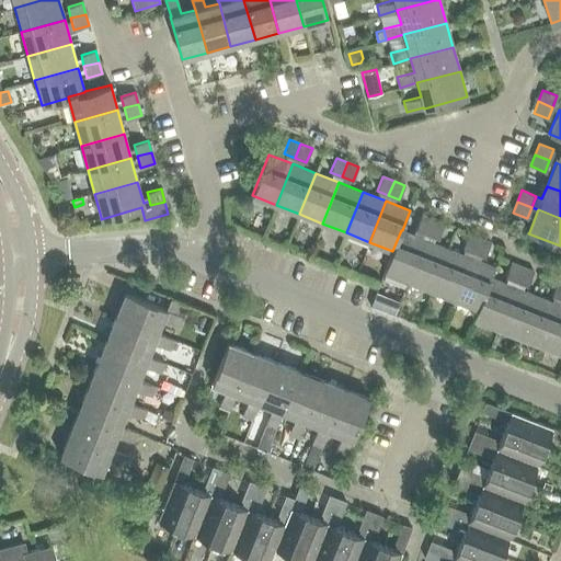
[(427,233),(433,219),(422,215),(415,229),(427,233)]
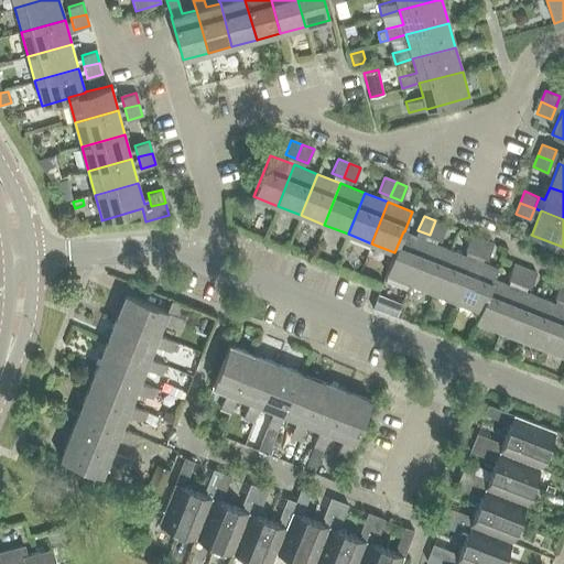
[(441,239),(446,225),(435,220),(430,235),(441,239)]
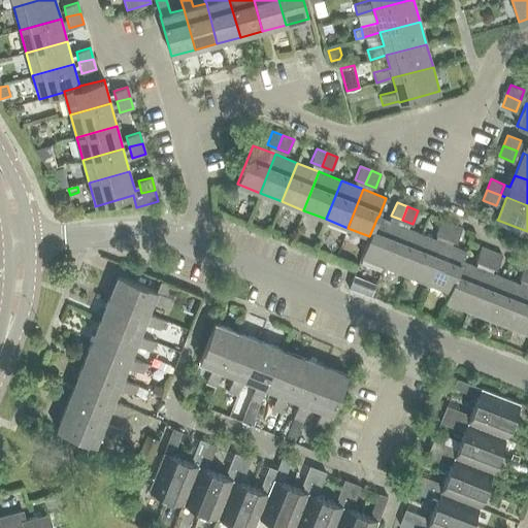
[(369,236),(361,256),(385,264),(400,226),(378,217),(377,217),(369,236)]
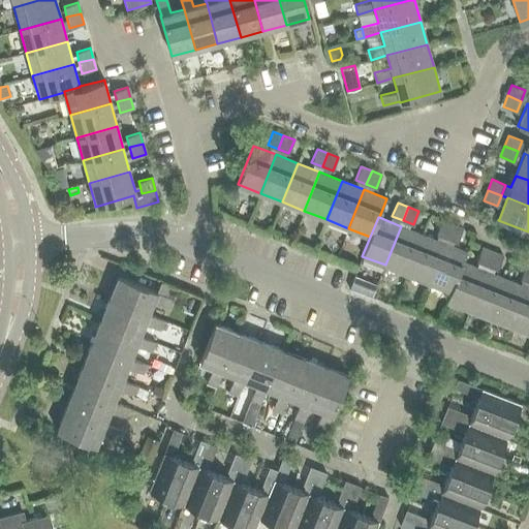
[(447,238),(453,224),(441,220),(436,234),(447,238)]
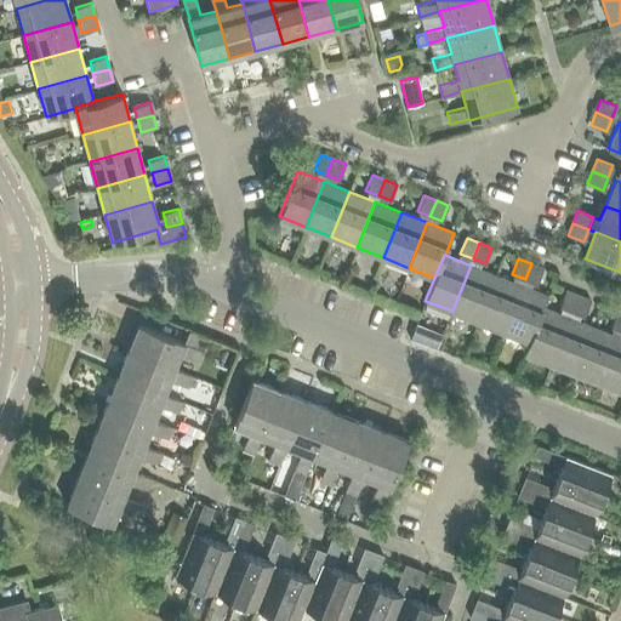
[(536,284),(542,268),(531,263),(525,279),(536,284)]
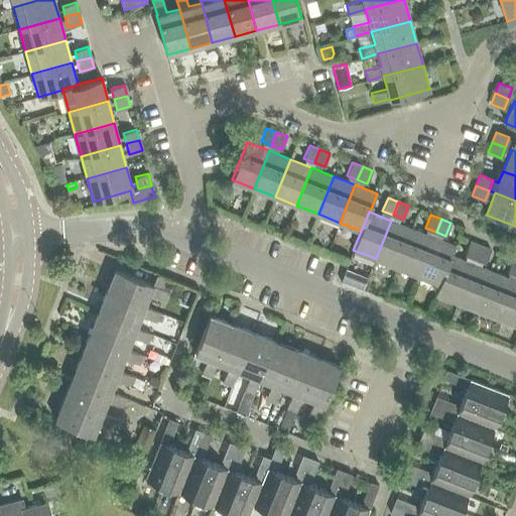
[(391,221),(376,258),(397,267),(412,229),(391,221)]
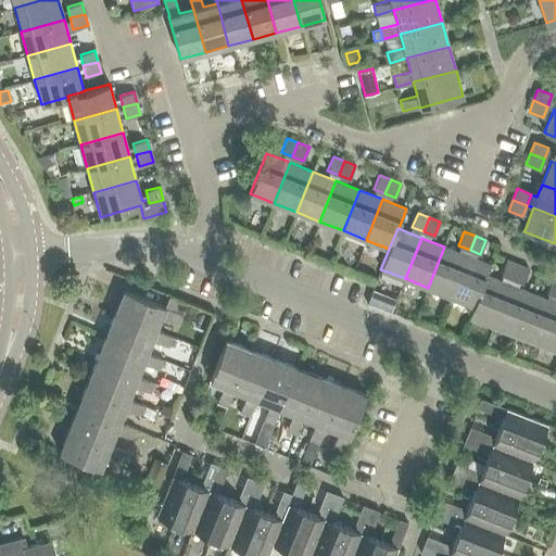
[(444,247),(428,288),(451,297),(467,256),(444,247)]
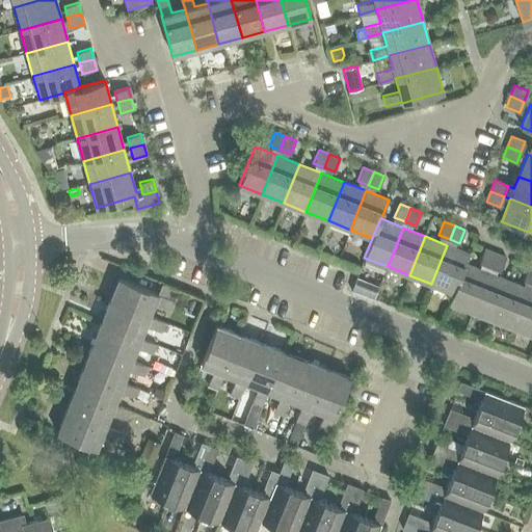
[(447,245),(431,284),(453,292),(454,293),(466,264),(467,264),(470,254),(469,254),(447,245)]
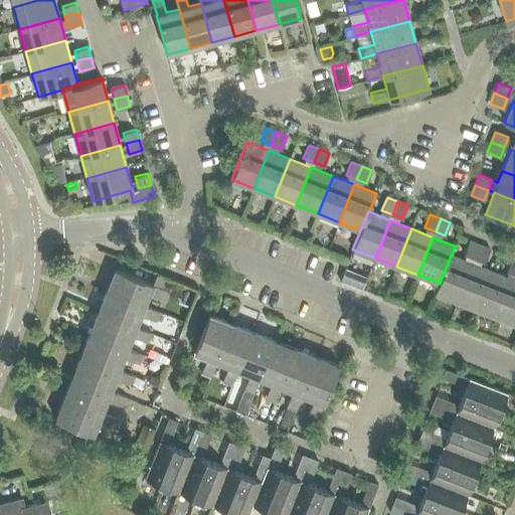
[(474,258),(480,244),(469,240),(464,253),(474,258)]
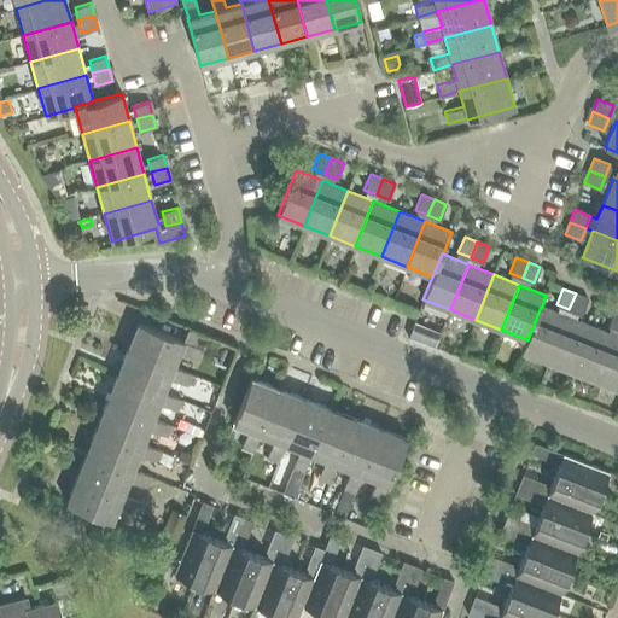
[(582,314),(588,298),(576,293),(569,309),(582,314)]
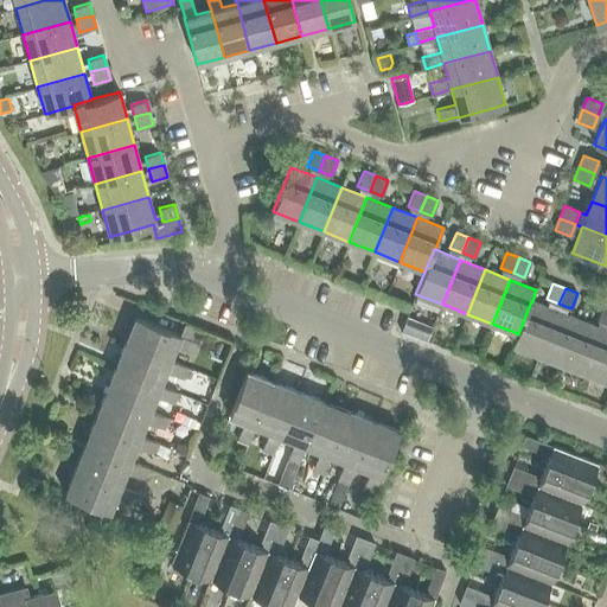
[(517,333),(512,345),(538,356),(556,311),(532,301),(531,301),(518,334),(517,333)]
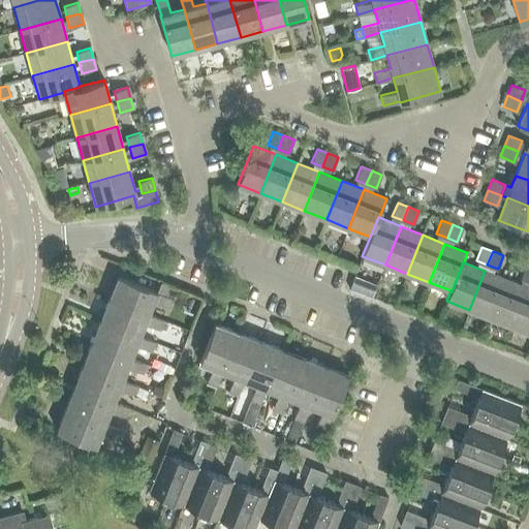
[(485,271),(469,310),(491,318),(506,279),(485,271)]
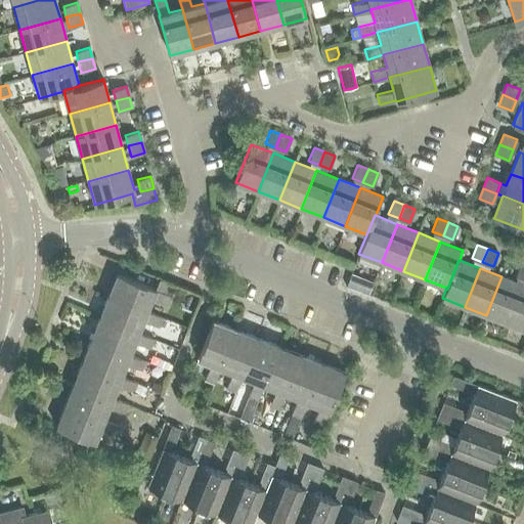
[(117,273),(107,296),(146,311),(151,299),(167,305),(171,296),(155,290),(156,289),(117,273)]
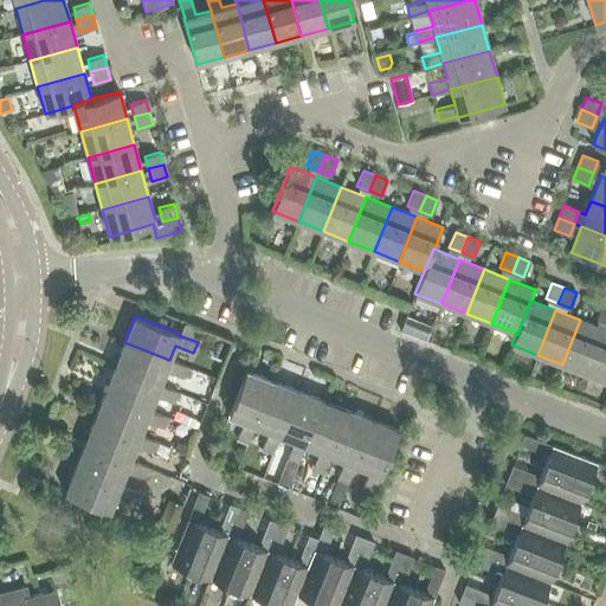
[(406,316),(401,330),(410,333),(416,318),(406,316)]
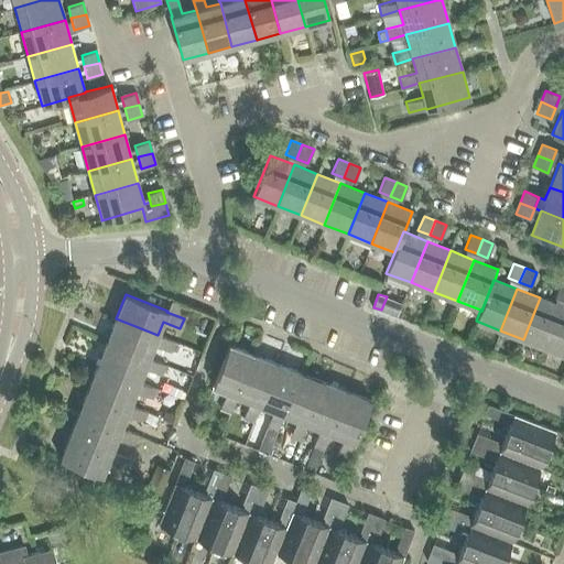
[(540,297),(523,339),(548,348),(563,307),(540,297)]
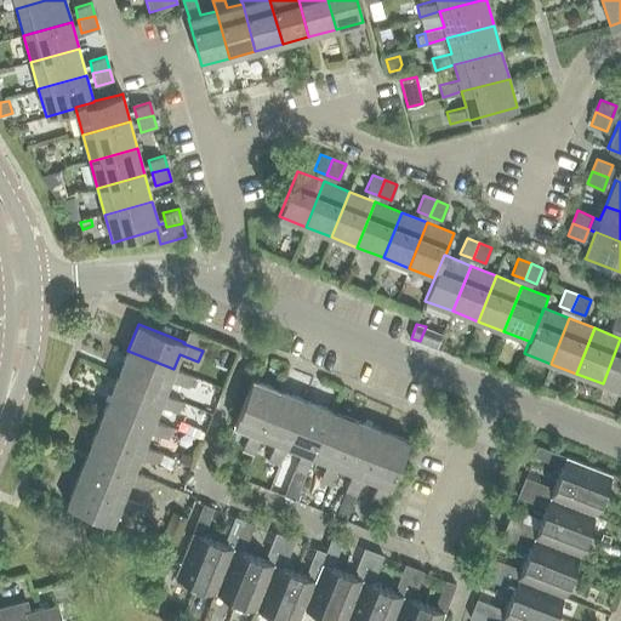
[(620,337),(620,339),(603,383),(620,391),(620,337)]
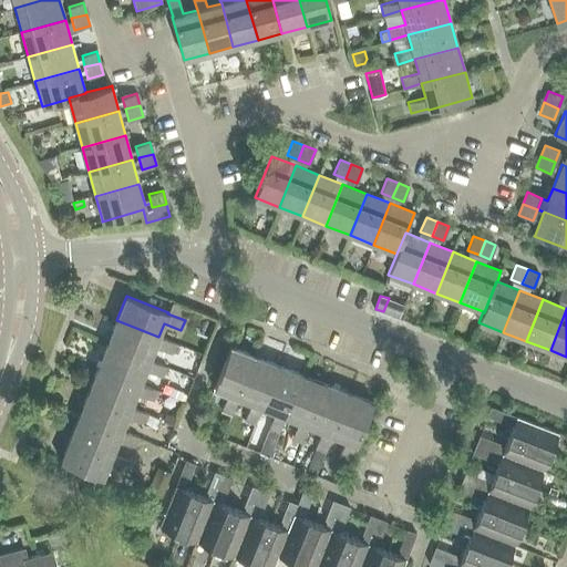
[(116,320),(107,343),(150,360),(154,347),(172,353),(175,343),(158,337),(116,320)]
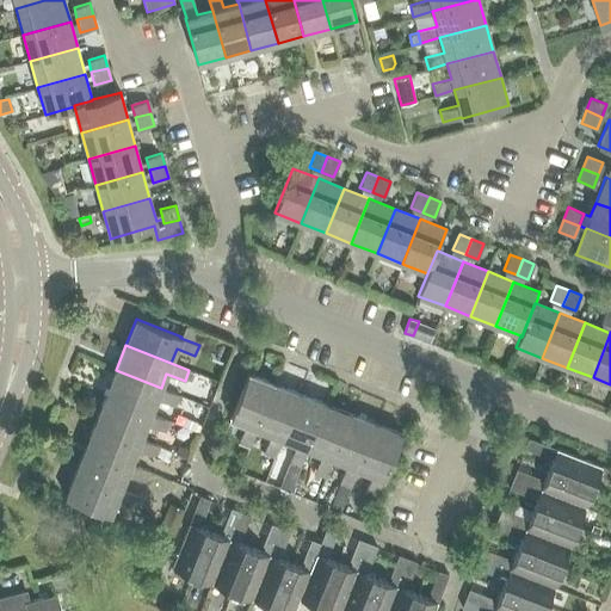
[(116,370),(105,395),(150,413),(156,399),(174,406),(179,395),(161,388),(116,370)]
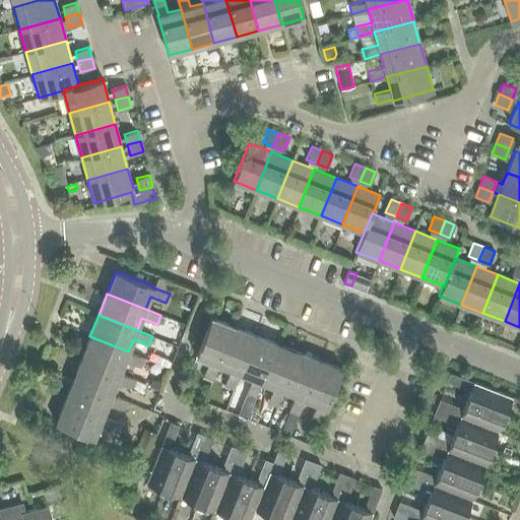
[(212,381),(218,365),(217,365),(233,326),(210,318),(196,356),(208,362),(202,377),(212,381)]
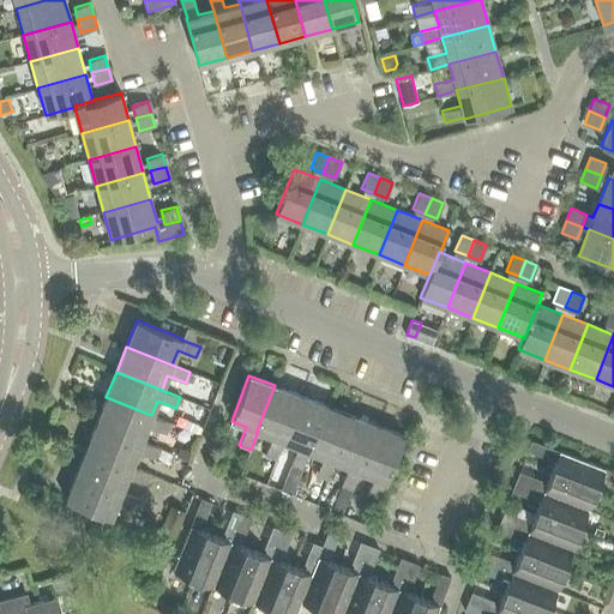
[(276,459),(283,441),(301,396),(275,385),(257,431),(258,431),(272,437),(265,455),(276,459)]
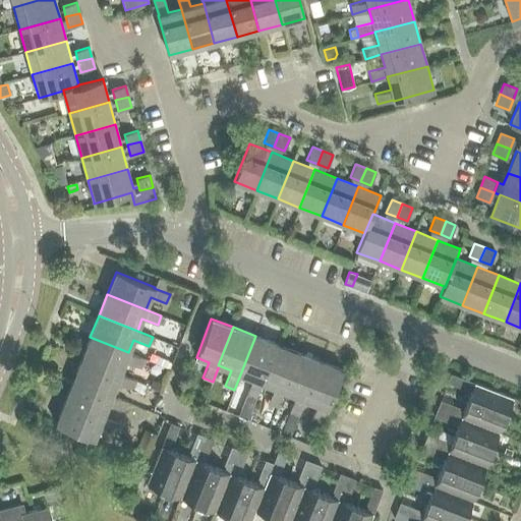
[(255,398),(262,383),(277,344),(255,336),(240,374),(252,379),(246,395),(255,398)]
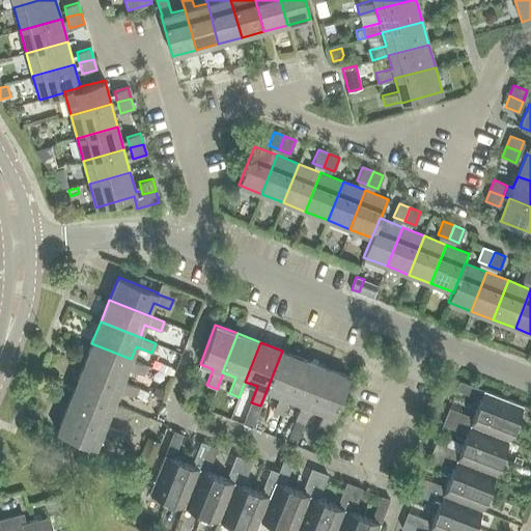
[(91,343),(83,366),(122,381),(127,368),(143,375),(146,365),(131,359),(91,343)]
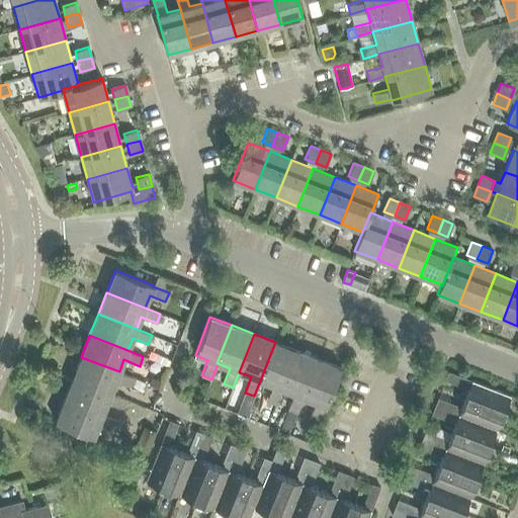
[(275,405),(281,389),(296,351),(275,342),(260,380),(272,385),(266,401),(275,405)]
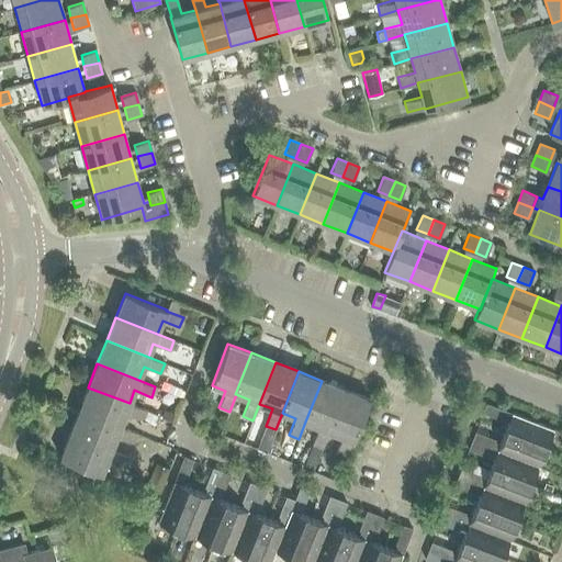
[(323,448),(329,431),(345,390),(322,381),(305,422),(318,427),(312,444),(323,448)]
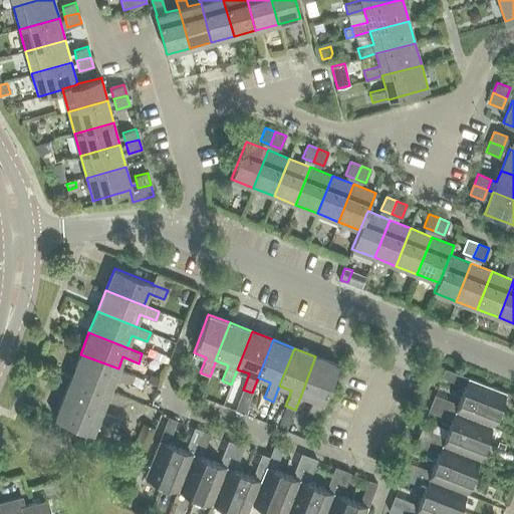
[(154,358),(163,362),(166,355),(157,352),(154,358)]
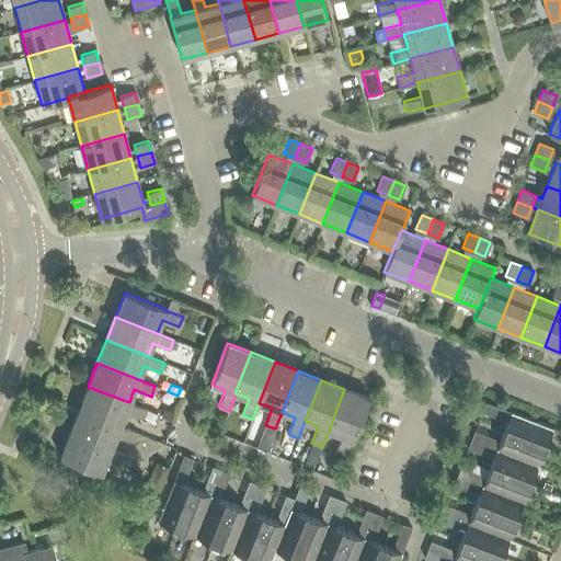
[(88,387),(79,410),(119,425),(125,413),(141,420),(146,409),(129,402),(88,387)]
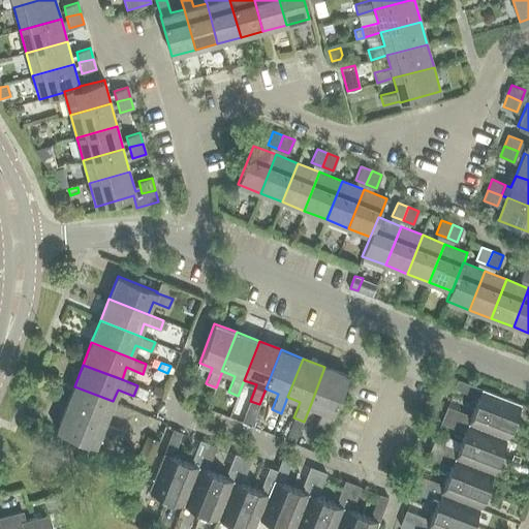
[(310,406),(322,410),(316,427),(325,430),(332,414),(333,415),(348,376),(324,367),(310,406)]
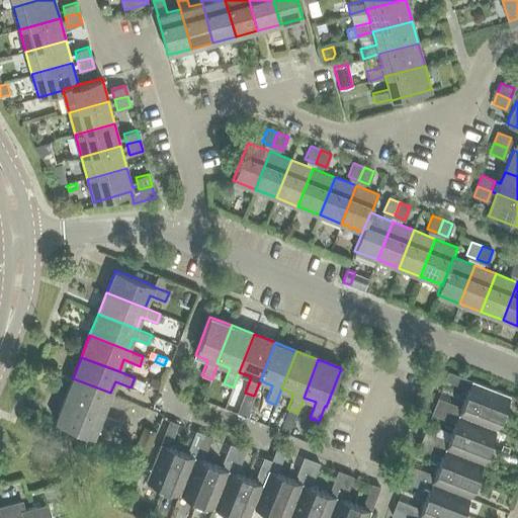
[(471,380),(448,371),(445,380),(463,387),(464,385),(469,387),(464,399),(503,413),(510,396),(471,380)]
